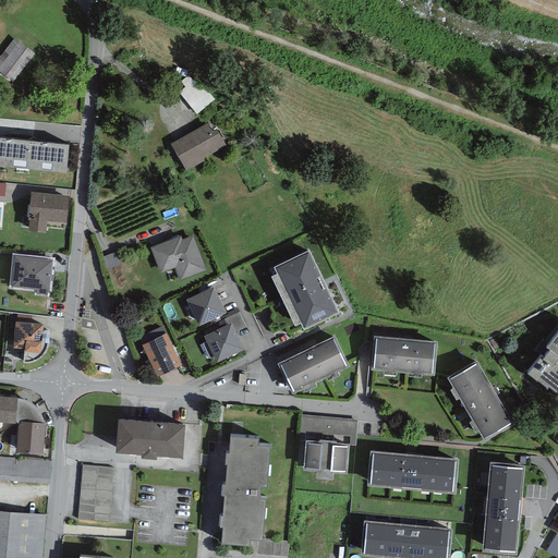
[(35,53),(14,38),(0,57),(0,71),(12,82),(35,53)]
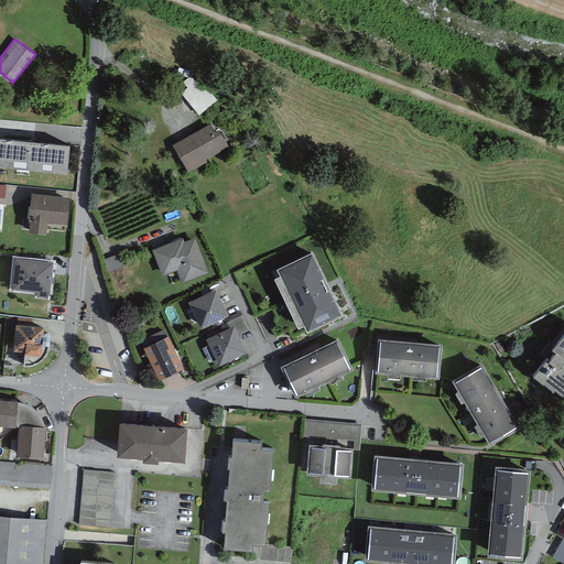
[(195,80),(191,75),(182,82),(186,87),(180,93),(198,116),(218,100),(207,87),(204,89),(196,80),(195,80)]
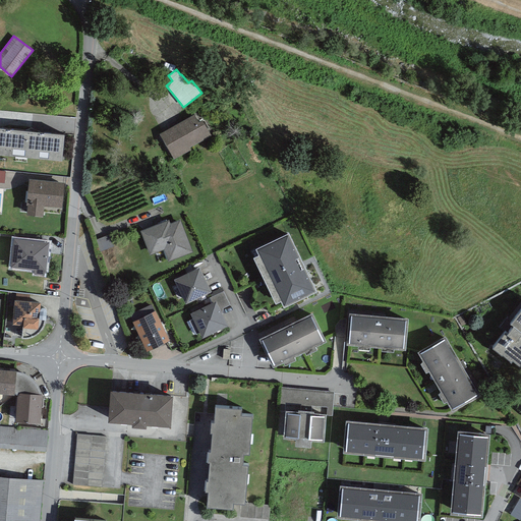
[(194,114),(160,133),(174,159),(191,149),(189,147),(211,134),(201,119),(198,120),(194,114)]
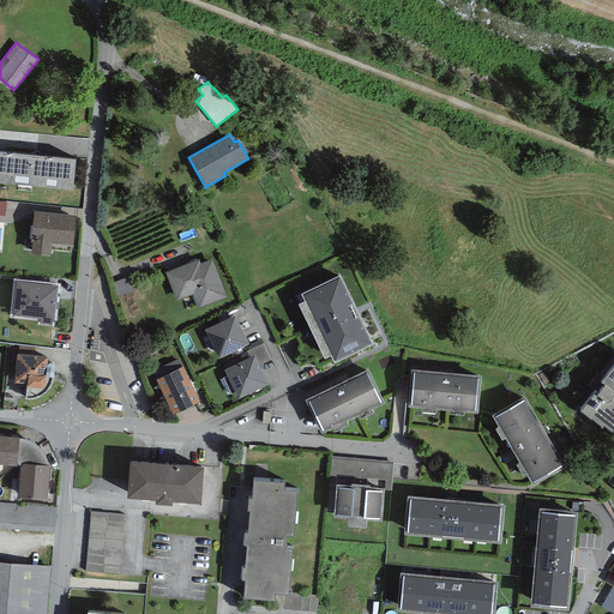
[(0,180),(28,184),(31,152),(0,149),(0,180)]
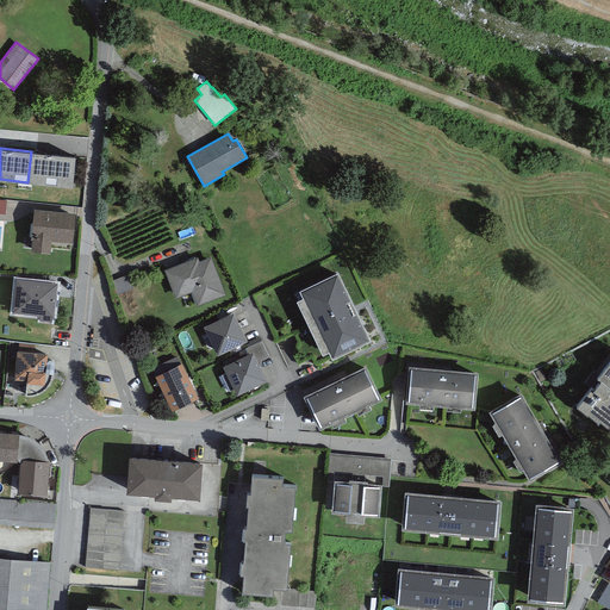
[(31,151),(27,182),(72,187),(75,156),(31,151)]
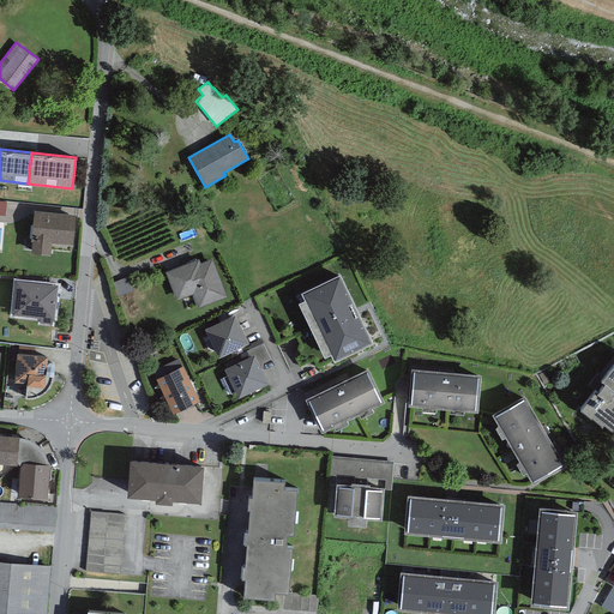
[(76,215),(34,210),(31,241),(32,241),(31,252),(50,254),(52,242),(73,245),(76,215)]
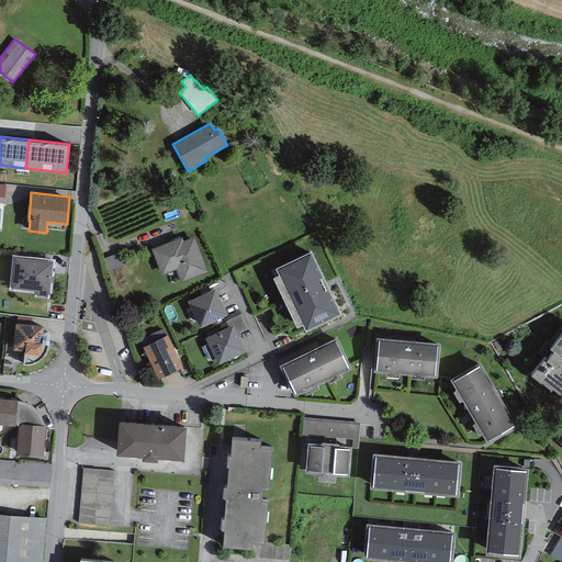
[(182,236),(152,248),(161,274),(177,269),(181,281),(208,271),(194,236),(183,240),(182,236)]
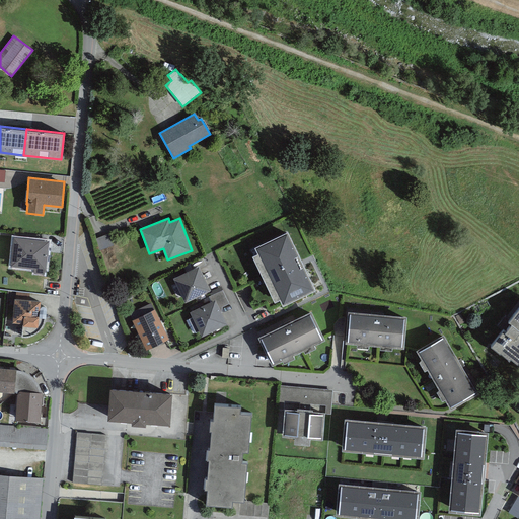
[(315,289),(287,231),(253,246),(282,305),(315,289)]
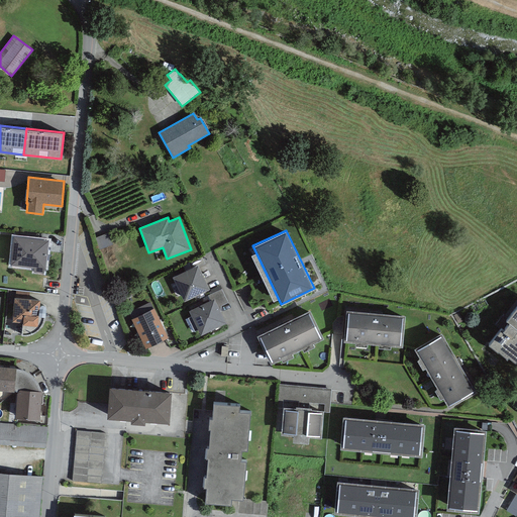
[(48,239),(13,235),(10,265),(45,269),(48,239)]
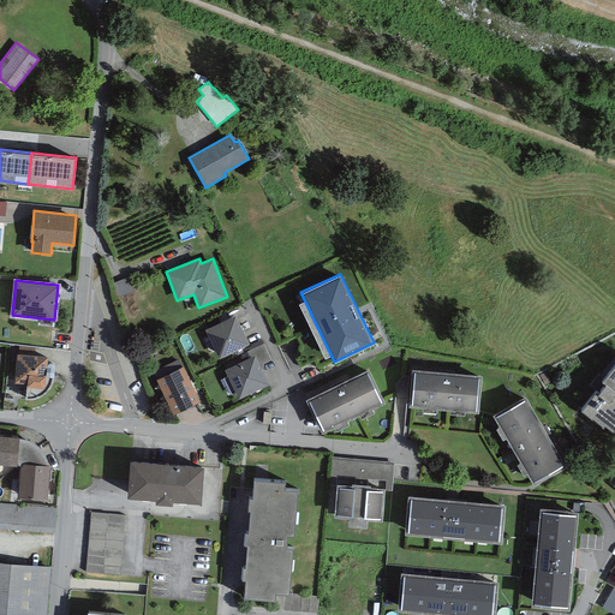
[(236,314),(206,328),(219,358),(250,342),(236,314)]
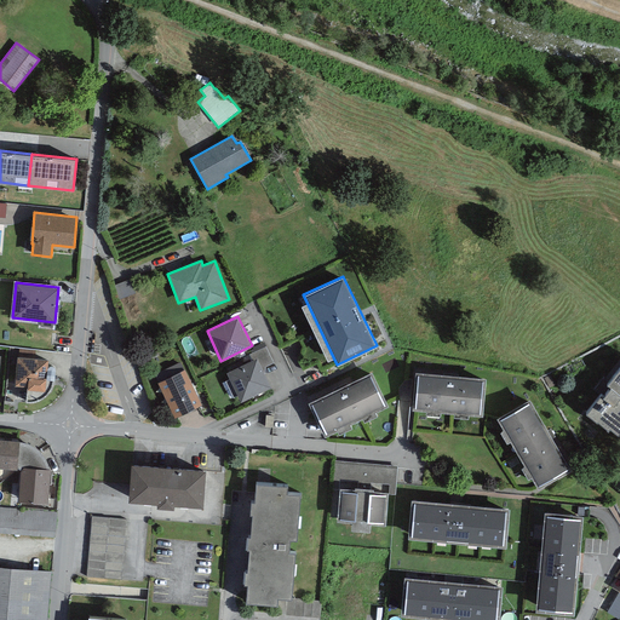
[(263,342),(253,348),(257,357),(256,357),(264,373),(265,367),(274,362),(263,342)]
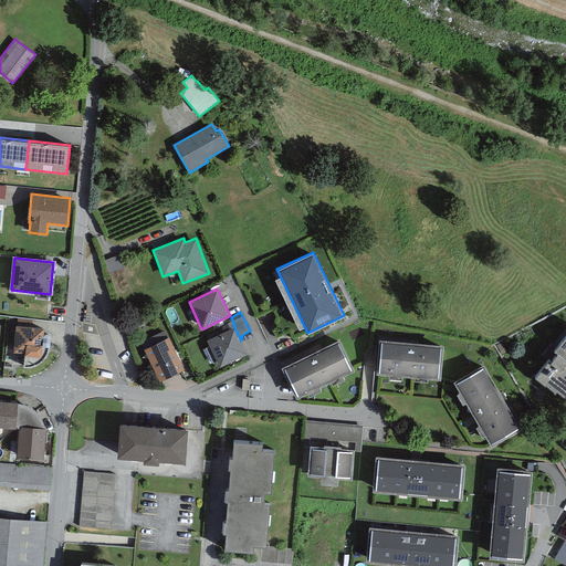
[(43,327),(16,325),(13,352),(24,352),(24,355),(41,356),(43,327)]
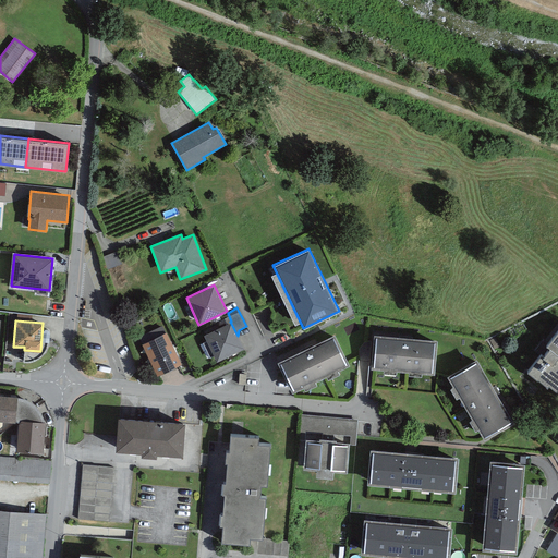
[(230,322),(204,335),(217,361),(243,348),(238,336),(230,322)]
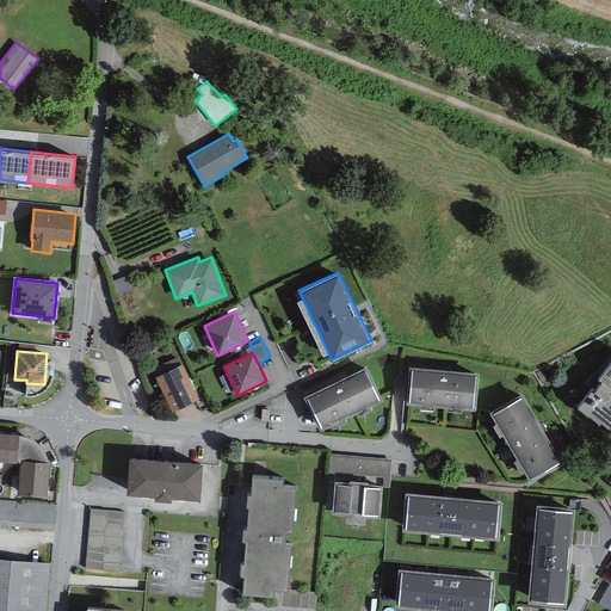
[(610,360),(602,374),(605,377),(603,380),(596,389),(592,387),(579,405),(599,420),(602,419),(610,426),(610,360)]
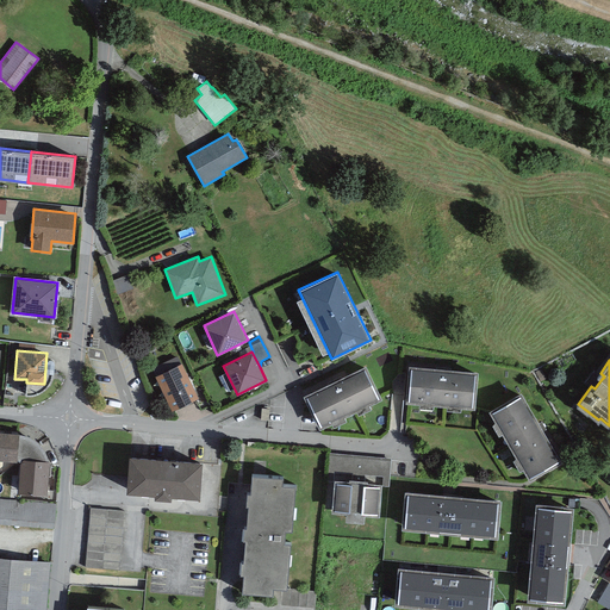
[(182,363),(155,377),(170,410),(198,398),(182,363)]
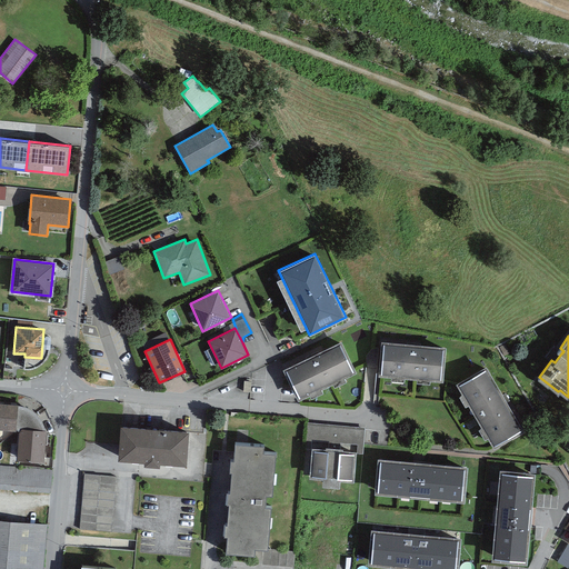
[(340,340),(282,369),(298,400),(309,395),(311,398),(322,391),(321,389),(332,383),(333,387),(346,380),(345,377),(356,371),(340,340)]
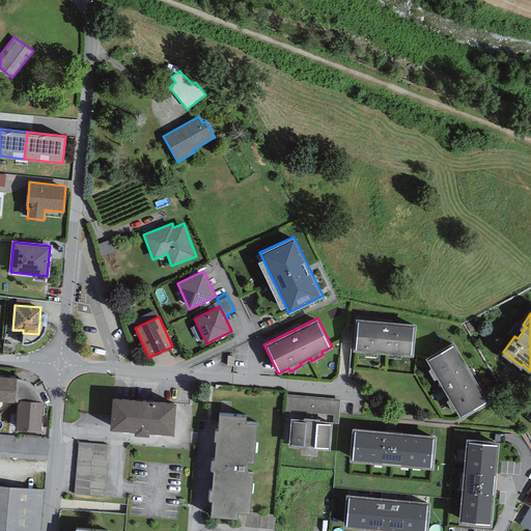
[(416,323),(356,317),(353,351),(364,352),(364,354),(376,356),(376,353),(389,354),(389,357),(401,358),(401,355),(413,356),(416,323)]
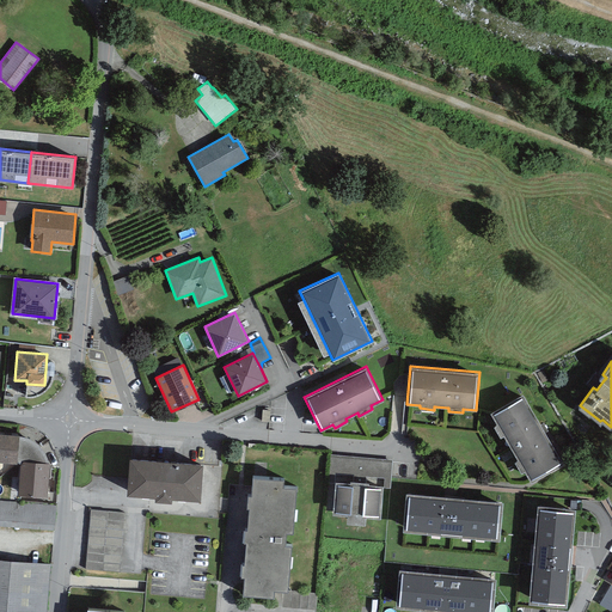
[(522,393),(490,411),(497,424),(494,426),(500,436),(503,434),(518,460),(514,461),(521,472),(525,471),(531,482),(563,463),(522,393)]
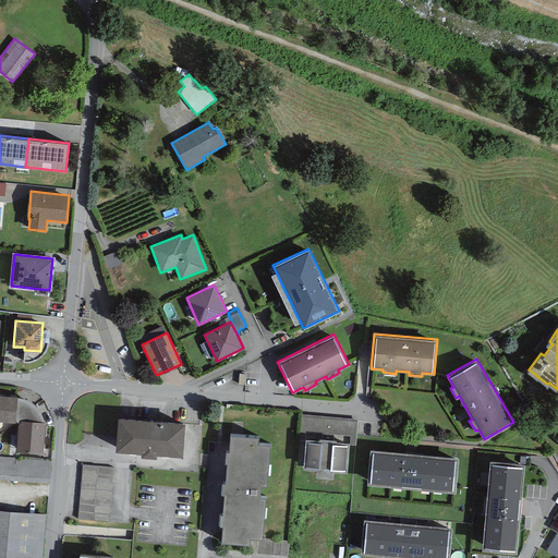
[(17,397),(0,395),(0,421),(15,423),(17,397)]
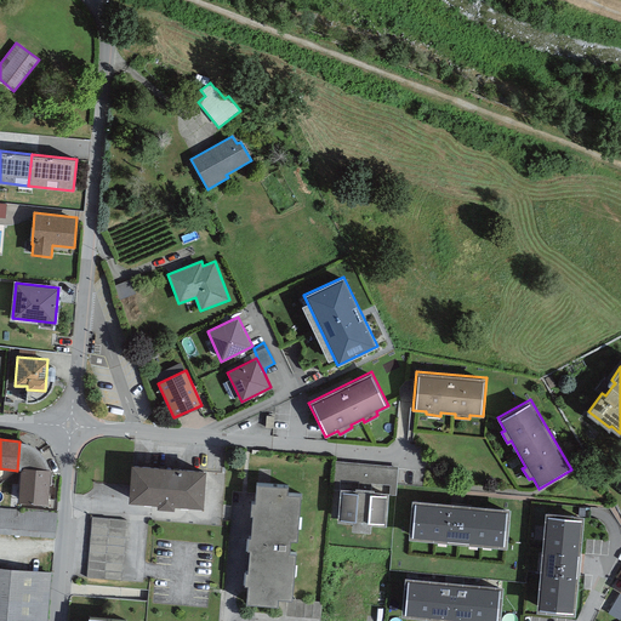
[(206,469),(131,465),(129,501),(203,506),(206,469)]
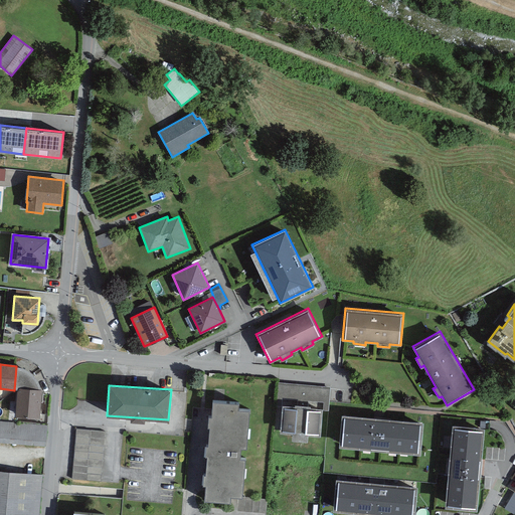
[(41,389),(20,387),(17,390),(14,416),(39,418),(41,389)]
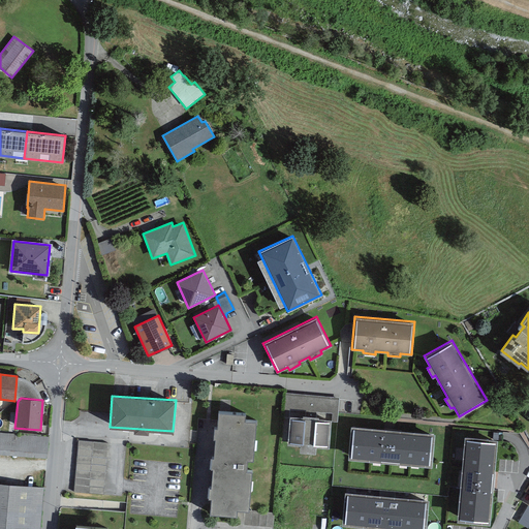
[(245,413),(218,411),(217,427),(214,427),(213,438),(215,438),(214,457),(212,457),(211,467),(213,467),(211,487),(209,487),(209,497),(211,497),(210,514),(236,516),(237,509),(248,510),(251,470),(247,470),(247,460),(253,461),(256,421),(245,421),(245,413)]
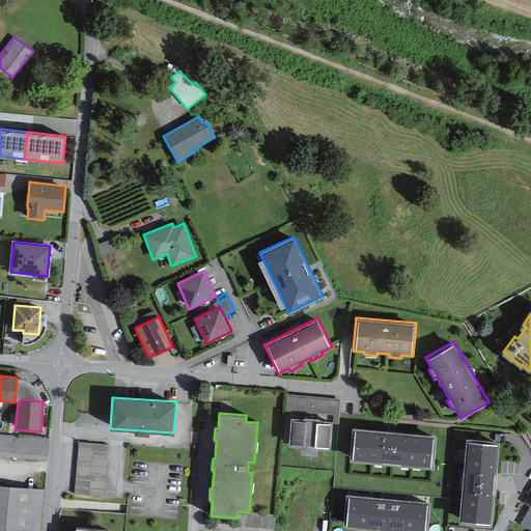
[(332,421),(290,417),(288,446),(330,449),(332,421)]
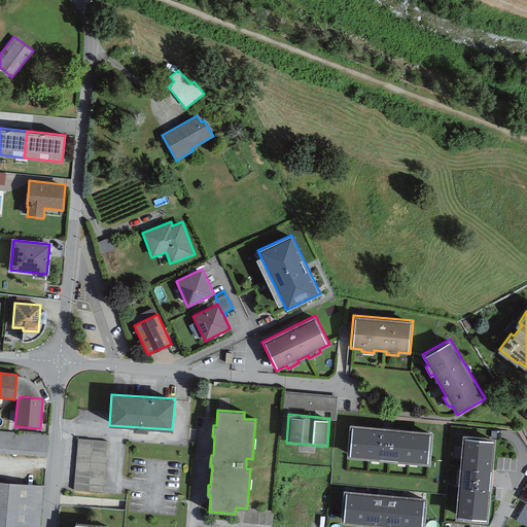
[(433,431),(350,424),(347,457),(430,464),(433,431)]
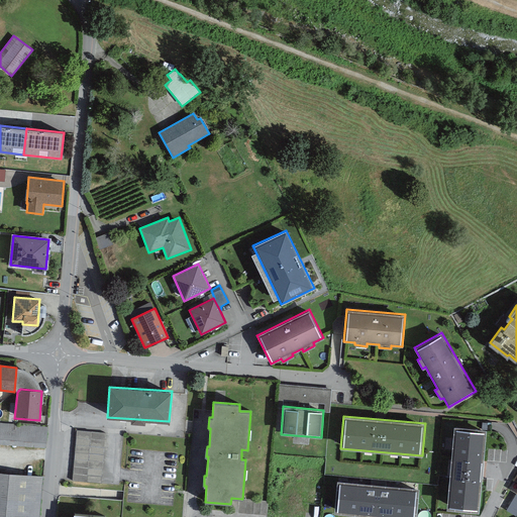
[(0,444),(46,449),(48,427),(0,422),(0,444)]
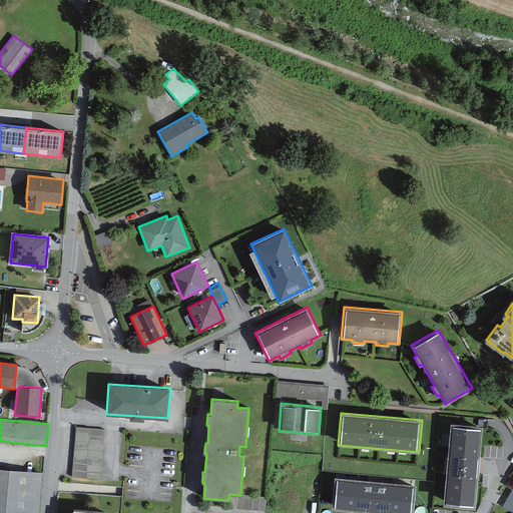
[(482,426),(450,423),(443,505),(475,507),(482,426)]
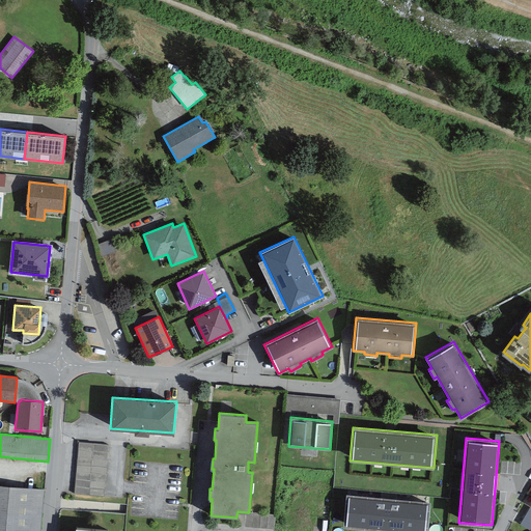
[(93,444),(78,443),(74,494),(104,496),(108,445),(93,444)]
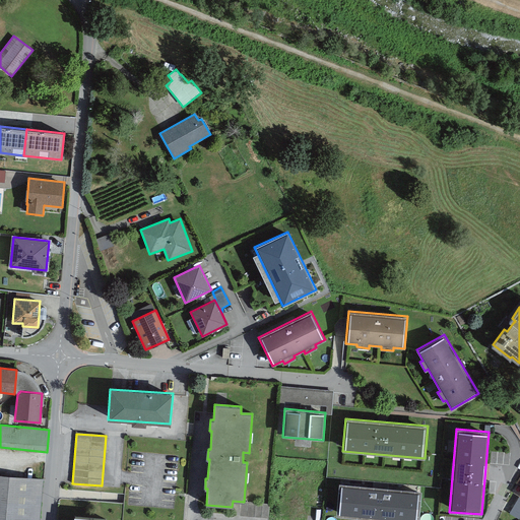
[(39,519),(43,478),(0,474),(0,519),(39,519)]
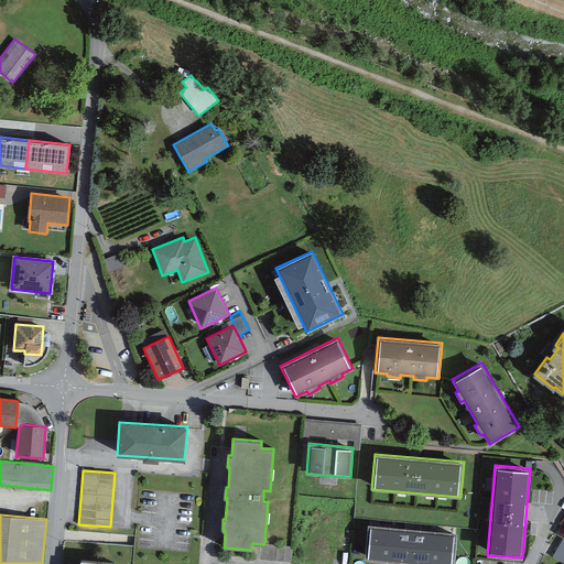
[(454,563),(457,532),(368,524),(365,560),(410,563),(454,563)]
